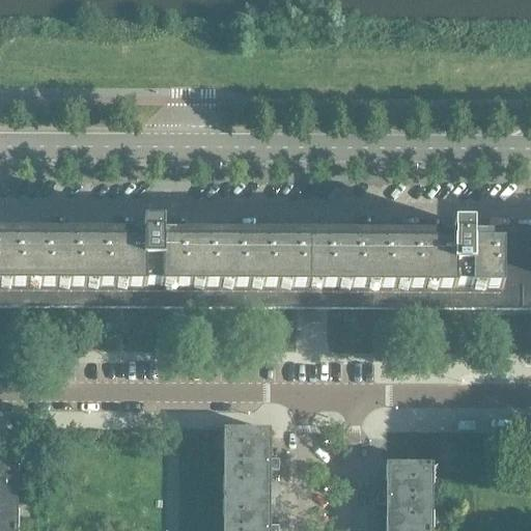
[(530,234),(473,235),(473,228),(453,228),(453,235),(163,233),(163,226),(143,226),(143,233),(0,232),(0,309),(9,310),(530,311),(530,234)]
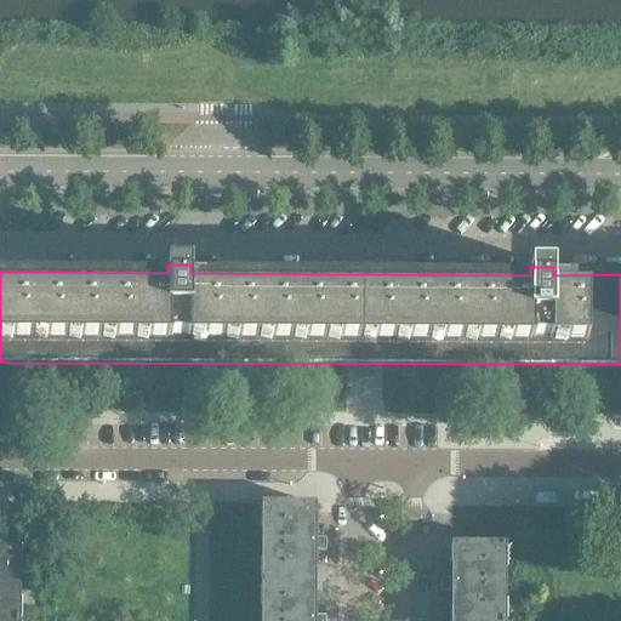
[(315,584),(315,505),(262,505),(262,584),(315,584)]
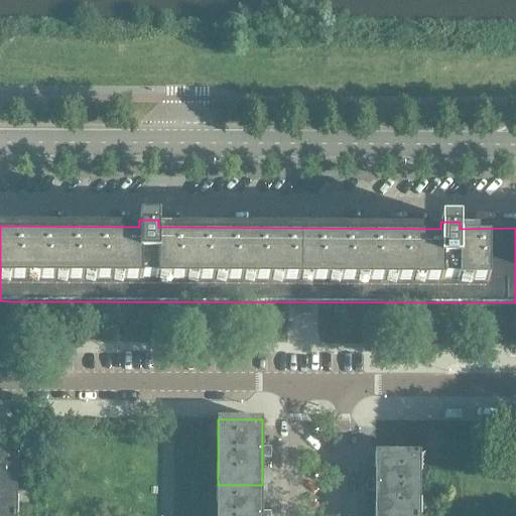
[(0,515),(16,515),(17,452),(0,452),(0,515)]
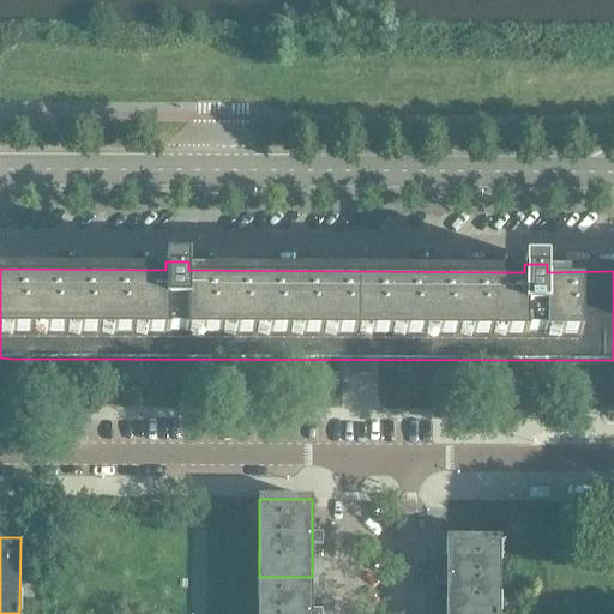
[(499,613),(500,540),(446,539),(446,613),(499,613)]
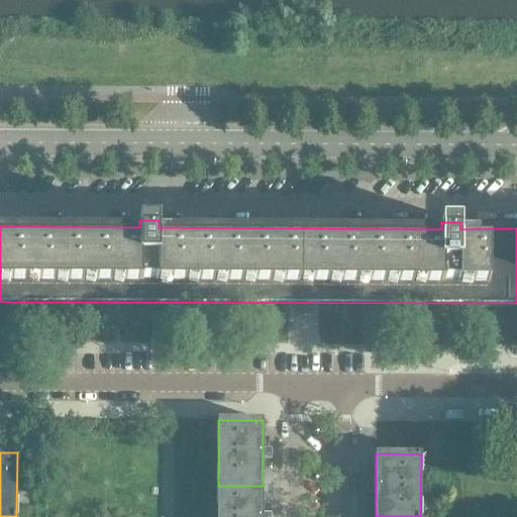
[(262,516),(263,486),(218,486),(217,516),(262,516)]
